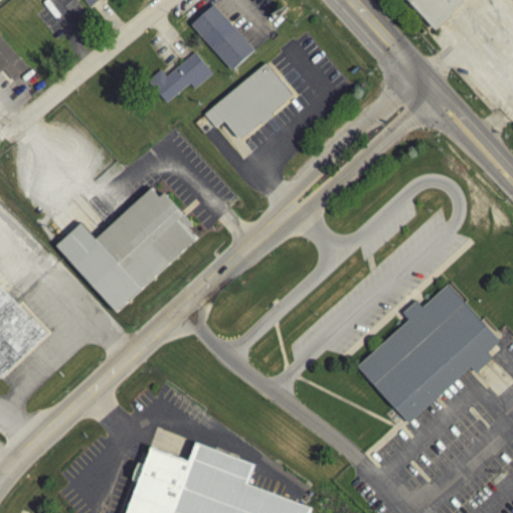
[(407,0),(435,29),(451,15),(449,13),(463,0),(407,0)]
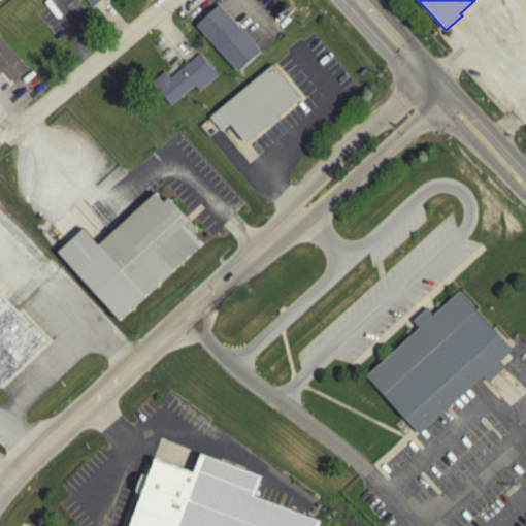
[(192,32),(234,78),(258,58),(215,10),(192,32)]
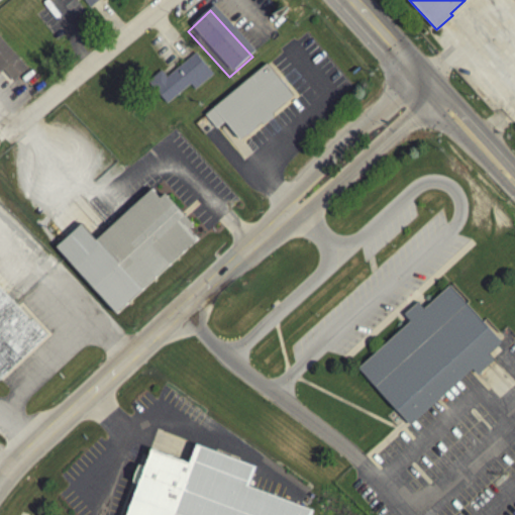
[(0,77),(9,88),(24,74),(0,46),(0,77)]
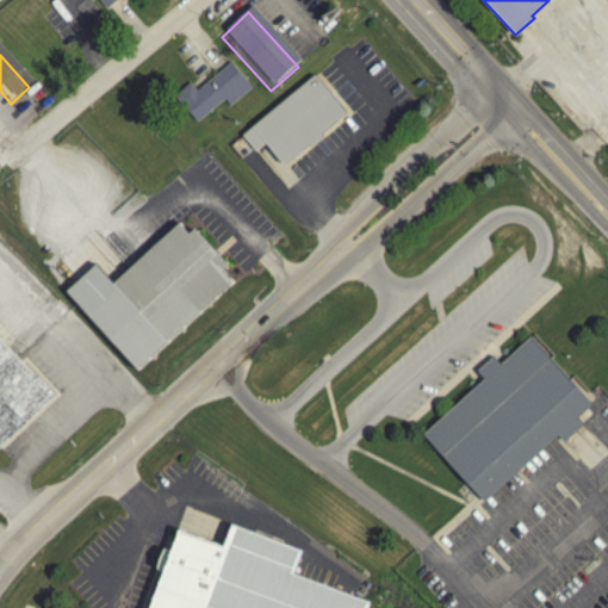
[(192,97),(186,90),(171,103),(193,129),(221,106),(225,112),(248,94),(227,69),(192,97)]
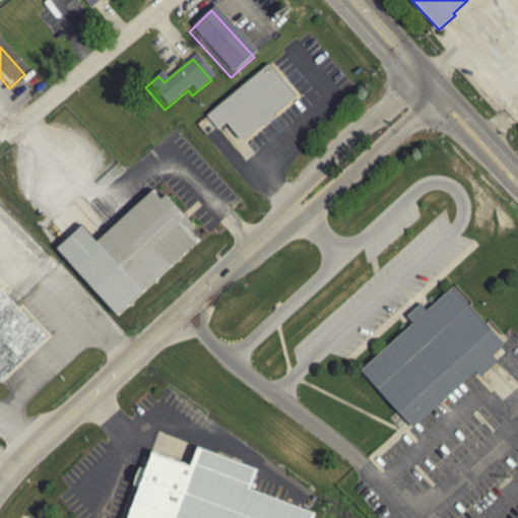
[(238,146),(292,104),(265,70),(202,120),(214,135),(223,128),(238,146)]
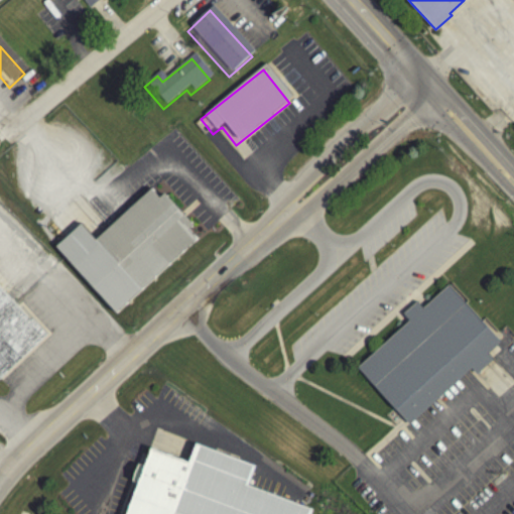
[(55,246),(117,312),(198,239),(188,229),(194,225),(164,193),(159,197),(151,188),(109,228),(96,240),(81,223),(55,246)]
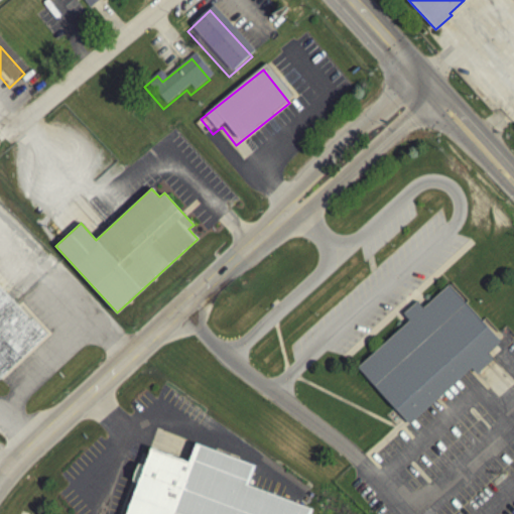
[(409,307),(415,301),(421,307),(447,284),(500,342),(487,353),(492,359),(476,374),(471,368),(409,423),(358,367),(408,322),(401,313),(409,307)]
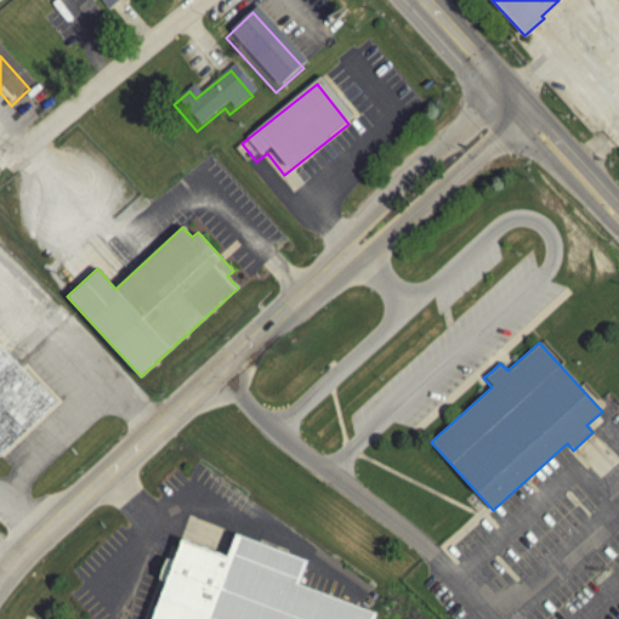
[(0,460),(52,413),(0,355),(0,460)]
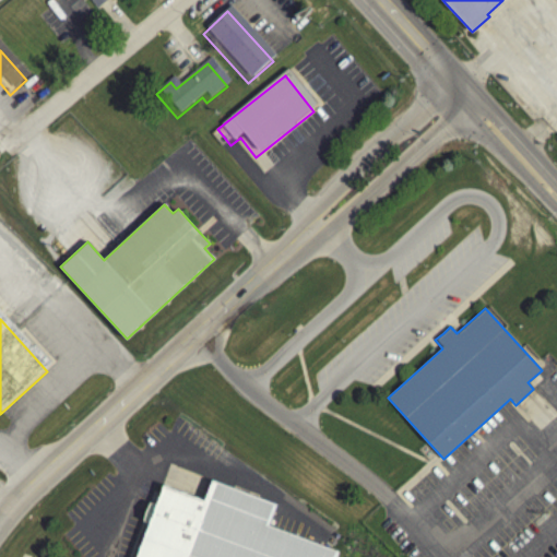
[(335,556),(338,552),(268,525),(275,505),(213,481),(205,501),(164,485),(137,556),(335,556)]
